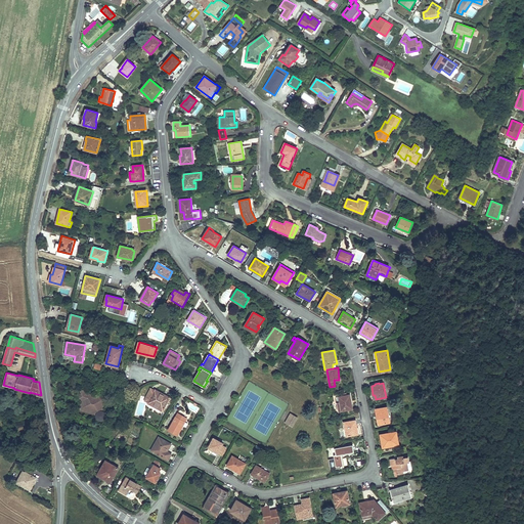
[(163,410),(170,397),(156,389),(155,390),(151,388),(146,396),(150,398),(148,402),(148,403),(163,410)]
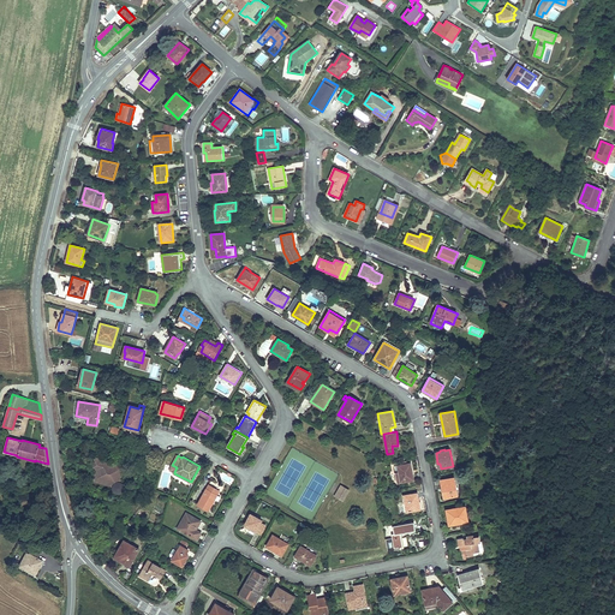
[(120,482),(125,466),(93,457),(90,469),(96,470),(93,479),(113,485),(113,487),(113,488),(113,489),(113,490),(114,491),(115,491),(117,493),(118,494),(119,494),(120,493),(121,493),(123,491),(124,490),(124,489),(125,488),(125,487),(124,485),(124,484),(123,483),(121,483),(121,482),(120,482)]
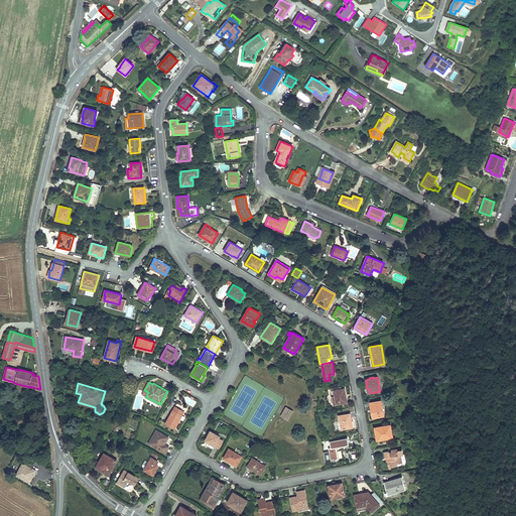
[(347,398),(345,388),(341,389),(339,390),(334,390),(335,396),(332,397),(334,405),(347,403),(346,398),(347,398)]
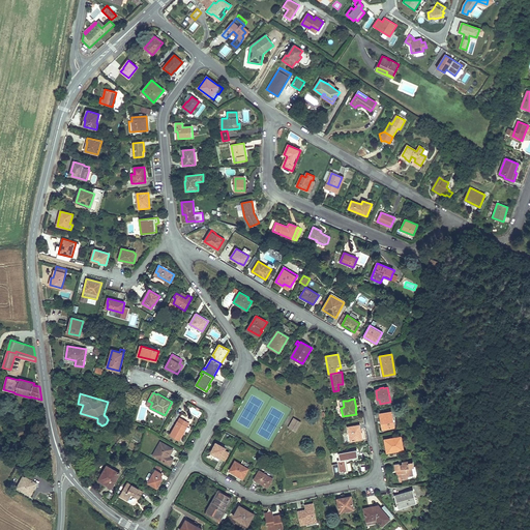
[(384,429),(394,427),(391,412),(380,414),(381,422),(383,422),(384,429)]
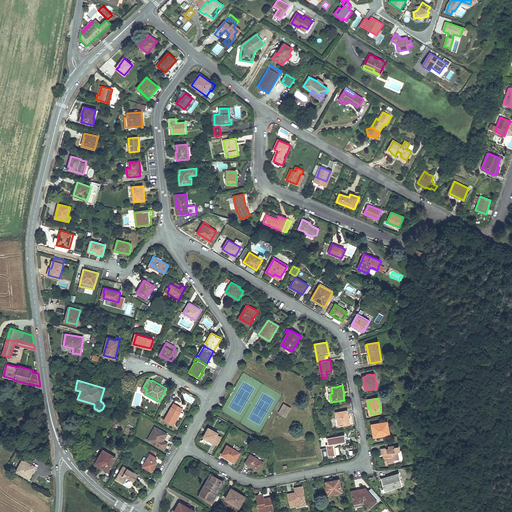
[(174,404),(164,421),(173,426),(181,412),(183,409),(174,404)]
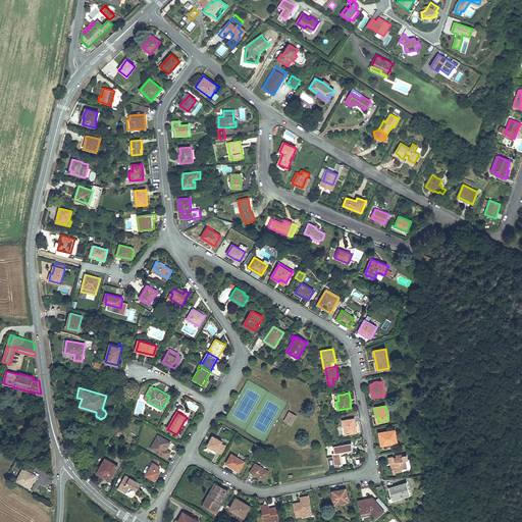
[(292,425),(297,416),(291,413),(285,421),(292,425)]
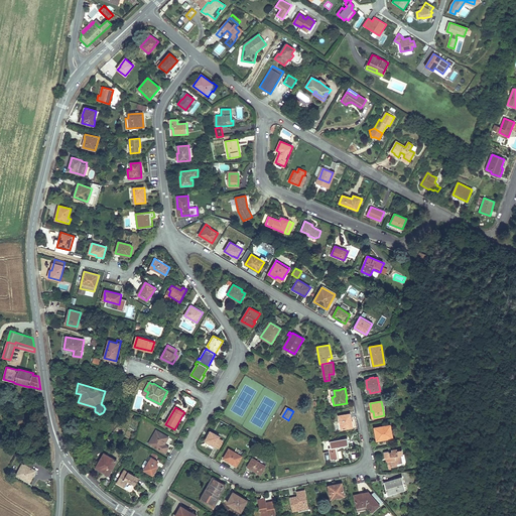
[(353,427),(350,413),(339,415),(342,429),(353,427)]
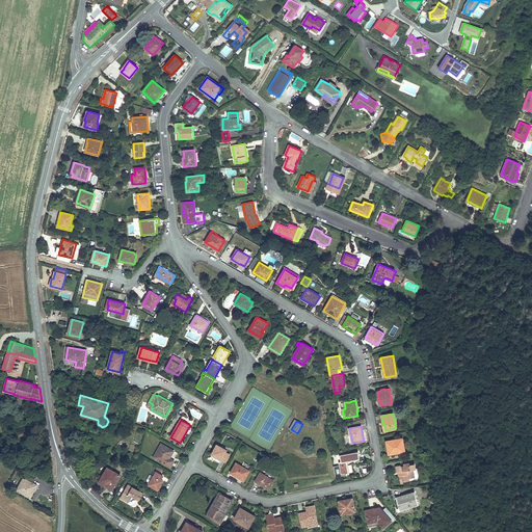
[(388,450),(404,447),(402,437),(392,440),(392,443),(387,444),(388,450)]
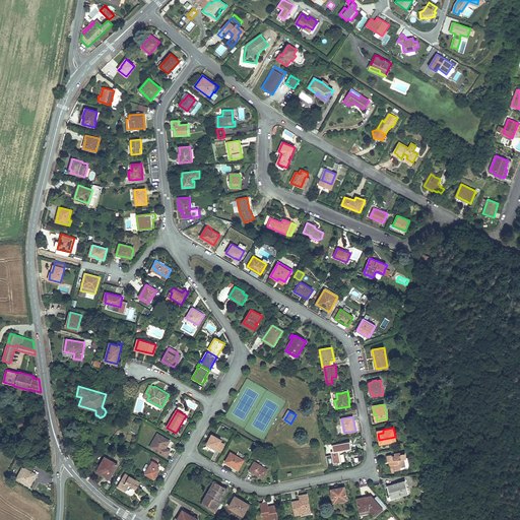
[(157,434),(150,447),(167,457),(171,451),(166,448),(170,441),(157,434)]
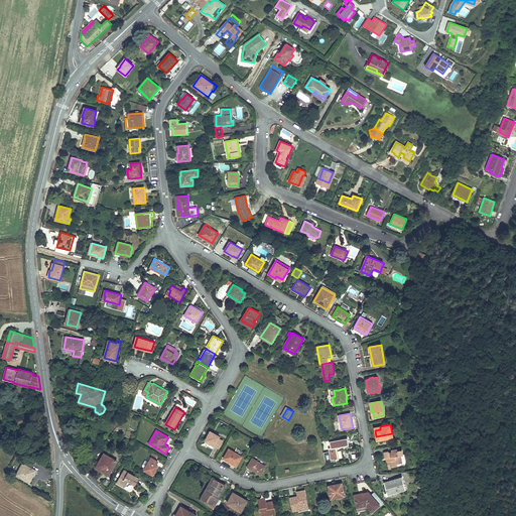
[(220,436),(211,431),(206,440),(219,447),(223,440),(220,438),(219,438),(220,436)]
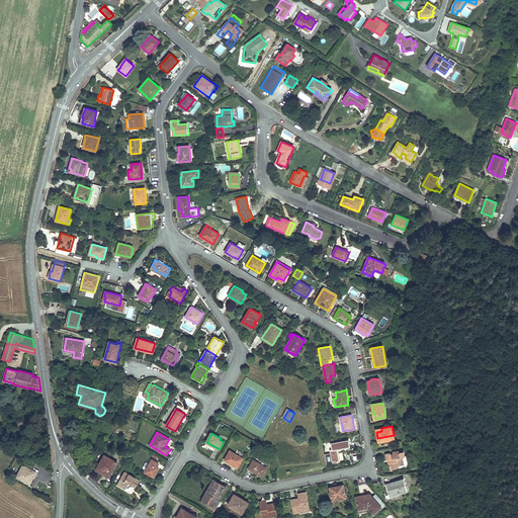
[(349,440),(331,443),(332,449),(330,449),(333,461),(340,460),(338,448),(350,446),(349,440)]
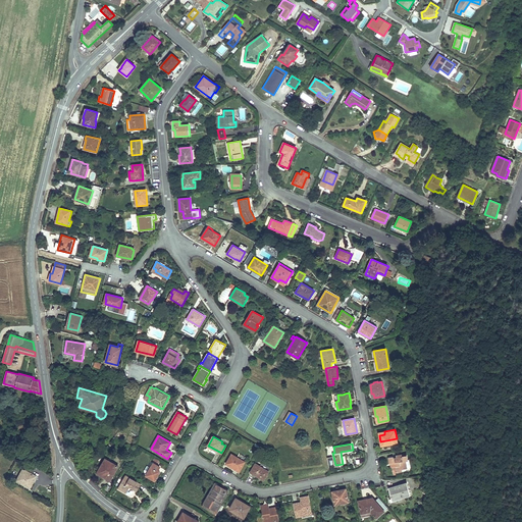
[(237,457),(231,454),(226,464),(233,467),(232,469),(239,472),(245,462),(242,460),(237,457)]
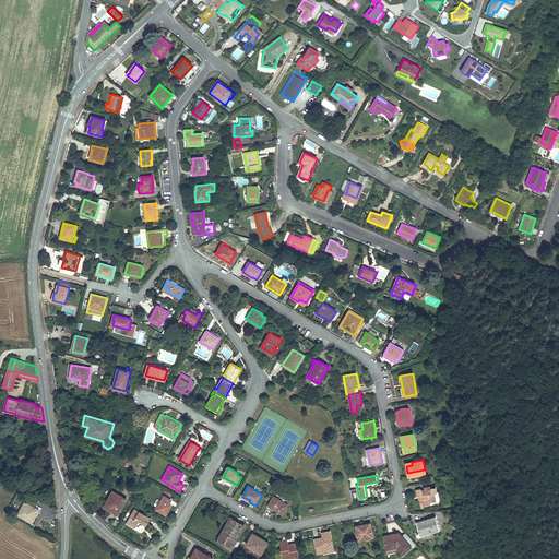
[(421,489),(417,490),(417,496),(418,496),(419,496),(421,506),(424,504),(425,506),(430,504),(430,502),(436,501),(435,494),(437,492),(436,486),(425,488),(426,489),(421,490),(421,489)]
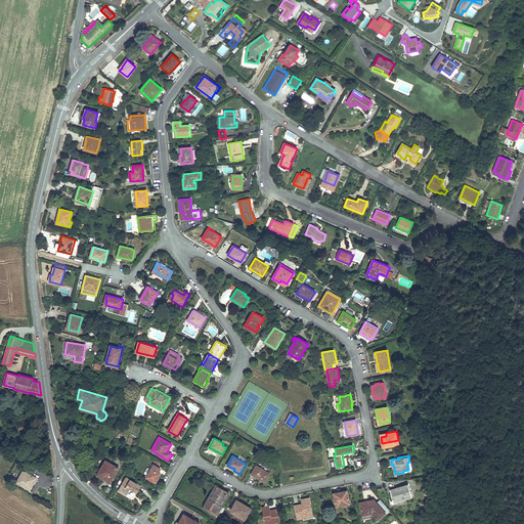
[(105,461),(97,475),(111,482),(119,468),(105,461)]
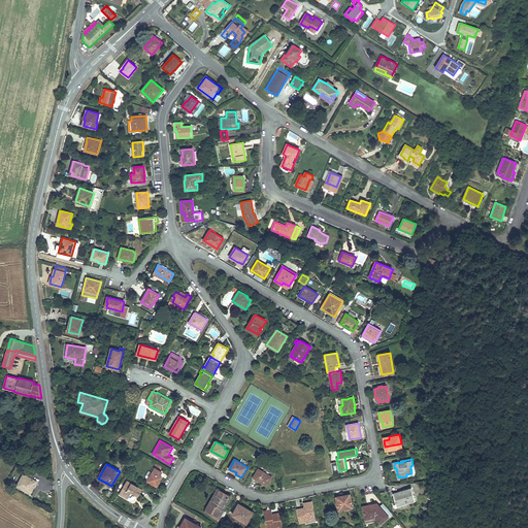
[(147,481),(157,486),(162,476),(160,475),(162,472),(155,468),(152,473),(147,481)]
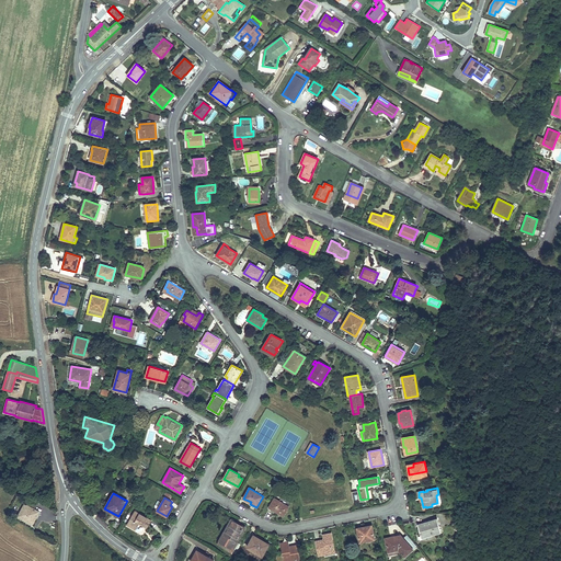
[(270,507),(284,516),(289,506),(275,499),(270,507)]
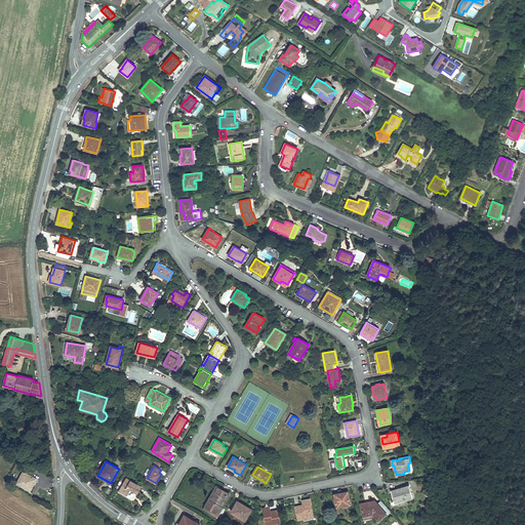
[(26,468),(16,483),(31,491),(33,485),(32,484),(35,479),(33,477),(35,473),(26,468)]
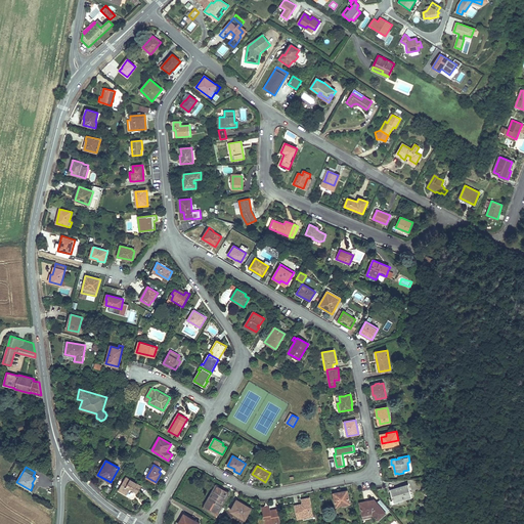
[(141,486),(126,477),(119,490),(127,494),(130,489),(133,490),(134,489),(138,492),(141,486)]
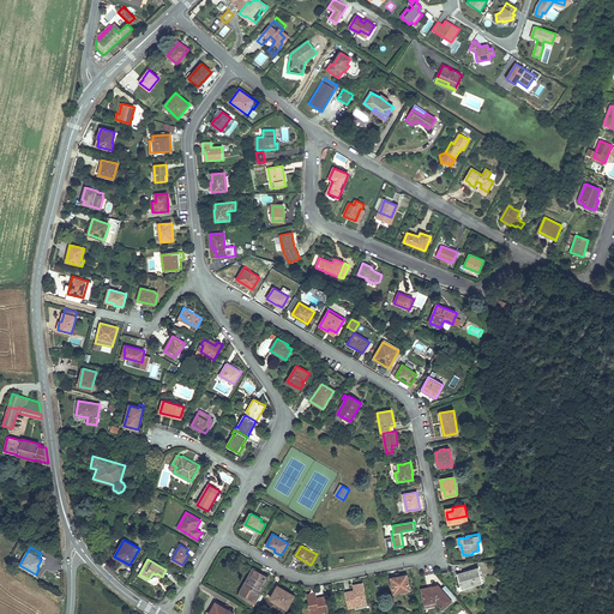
[(482,582),(479,567),(464,571),(465,576),(458,577),(461,588),(482,582)]
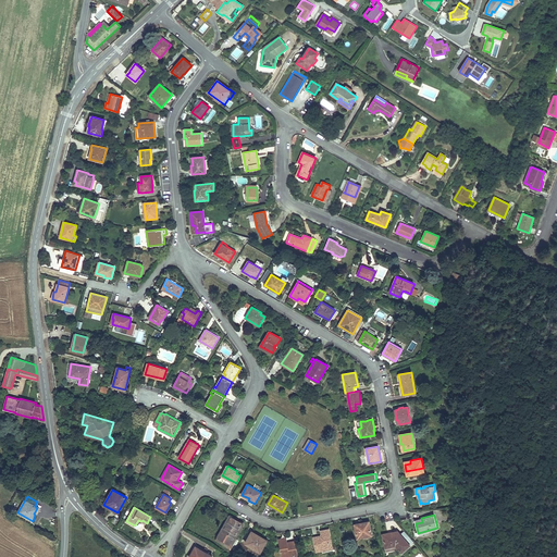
[(230,516),(218,536),(230,544),(234,537),(235,537),(244,523),(238,521),(237,522),(234,520),(235,519),(230,516)]
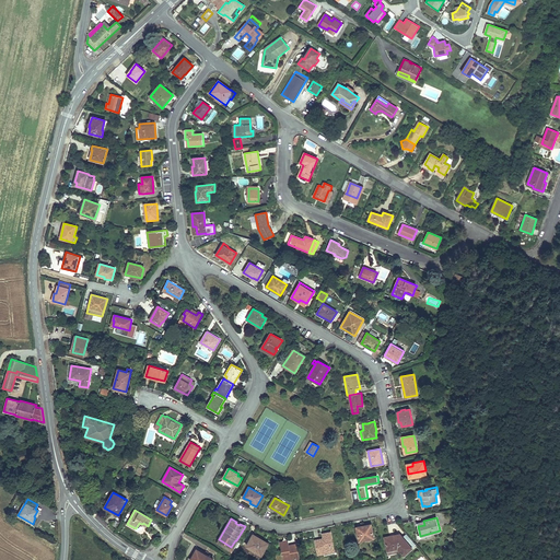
[(374,538),(371,525),(362,527),(362,531),(358,532),(359,540),(364,539),(364,540),(374,538)]
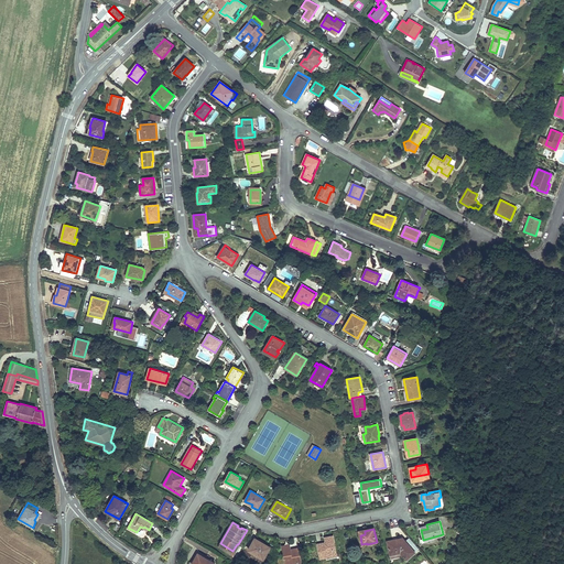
[(337,554),(333,535),(324,538),(326,544),(317,545),(320,557),(326,556),(337,554)]
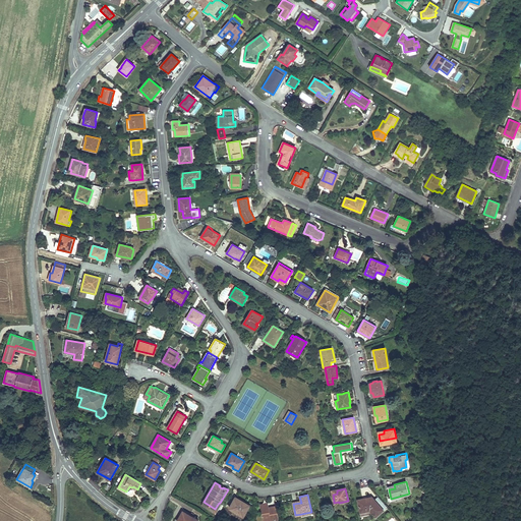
[(358,500),(360,512),(370,510),(375,516),(387,506),(378,497),(374,500),(371,497),(367,498),(367,500),(364,501),(363,499),(358,500)]
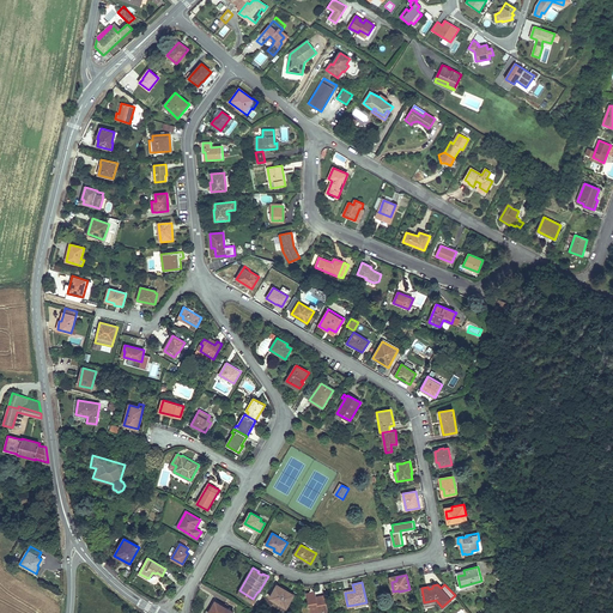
[(286,607),(293,594),(278,586),(271,598),(286,607)]
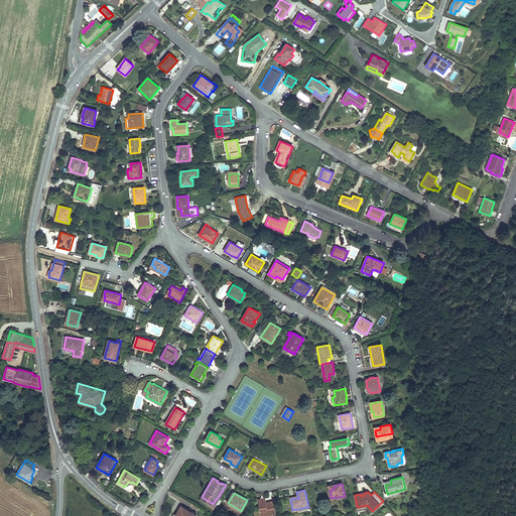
[(218,498),(217,498),(213,504),(202,497),(200,500),(214,508),(219,499),(218,498)]
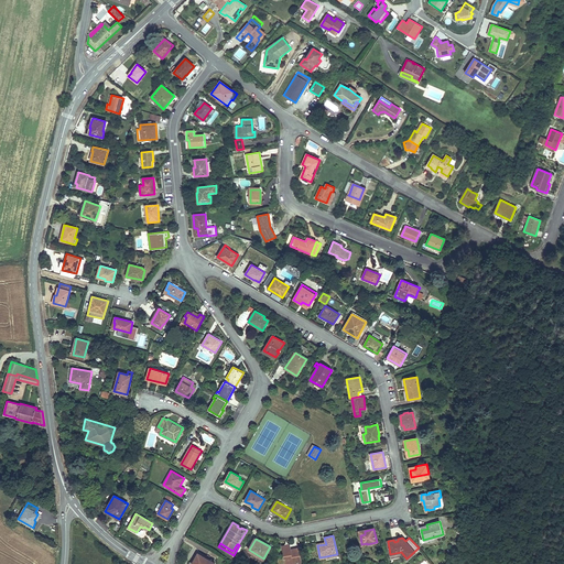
[(290,544),(282,545),(285,563),(302,561),(300,549),(291,551),(291,549),(290,544)]
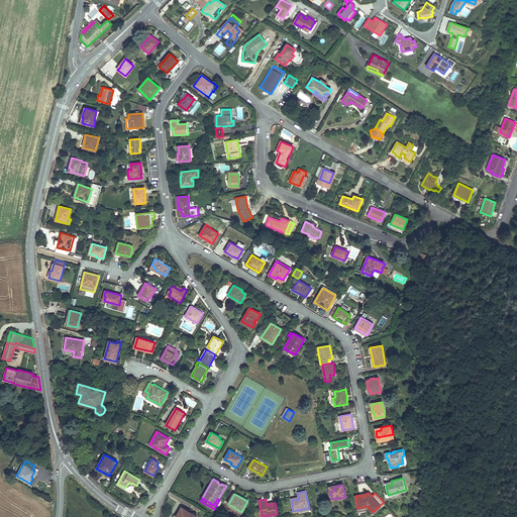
[(196,516),(197,516),(191,513),(189,511),(182,507),(176,516),(196,516)]
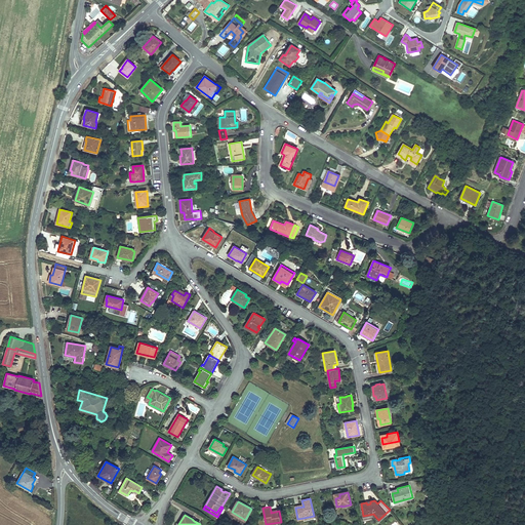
All buildings are outlined.
